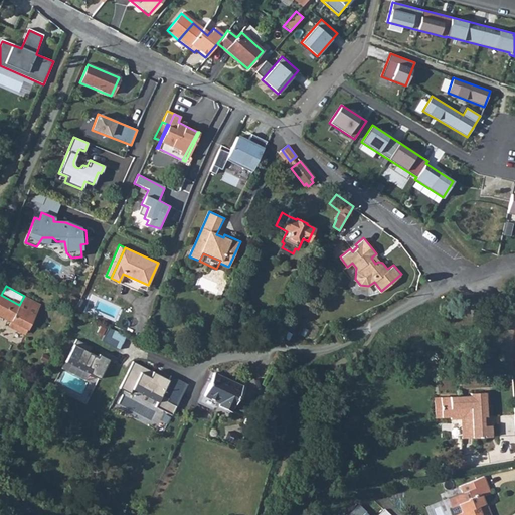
[(19,305),(1,295),(0,293),(0,313),(11,319),(11,325),(25,333),(40,305),(24,296),(19,305)]
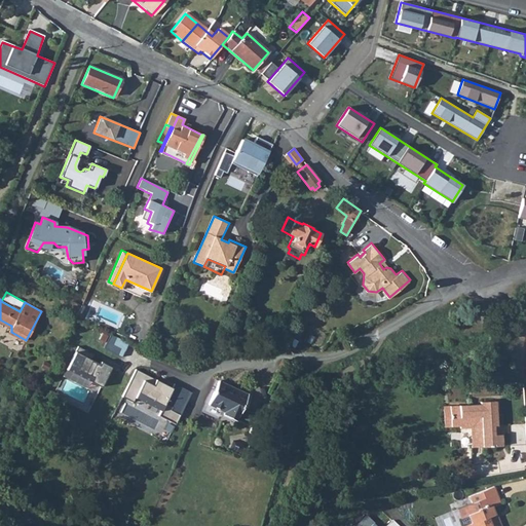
[(122,357),(129,342),(111,333),(104,348),(122,357)]
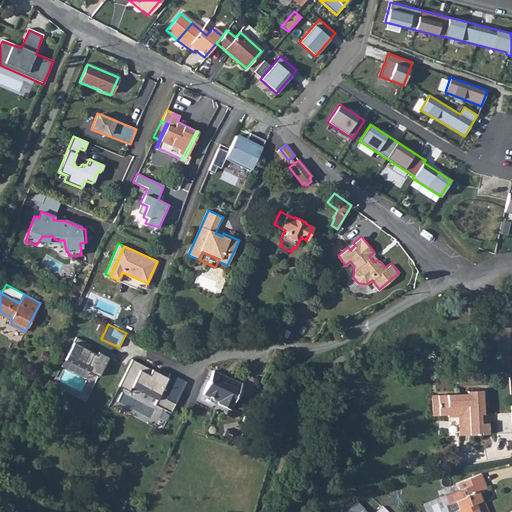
[(92,344),(77,336),(66,356),(89,368),(88,370),(99,376),(106,363),(108,364),(111,358),(98,351),(97,353),(89,349),(92,344)]
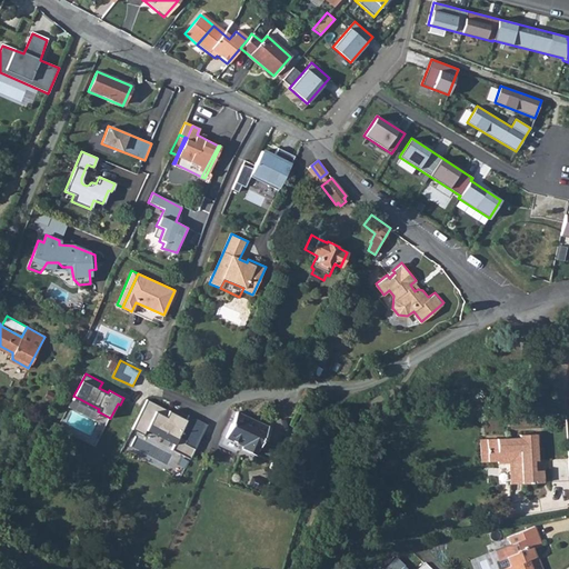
[(189,459),(207,425),(189,415),(186,419),(147,399),(131,428),(143,435),(147,427),(175,441),(170,449),(189,459)]
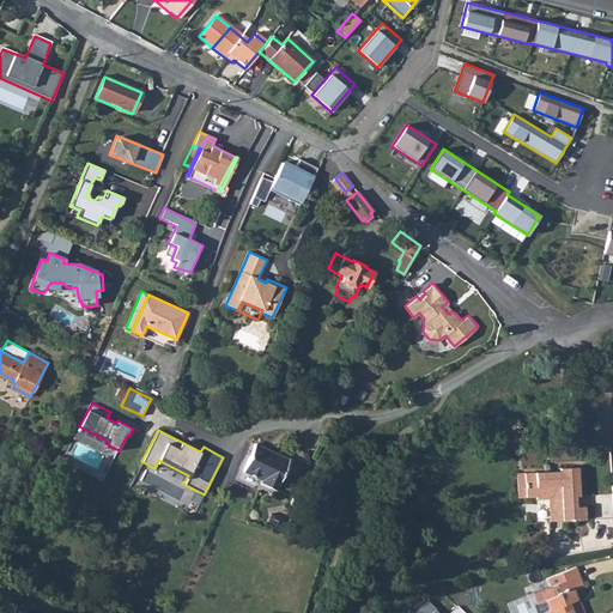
[(256,443),(243,469),(262,479),(261,483),(275,490),(290,461),(271,453),(272,450),(256,443)]
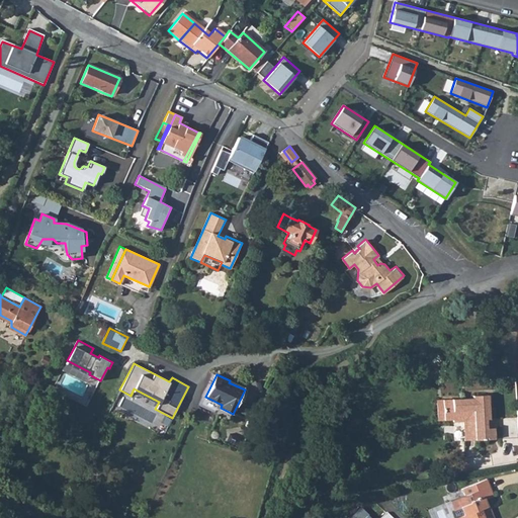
[(473,399),(443,401),(444,421),(453,421),(454,423),(463,422),(464,441),(496,439),(495,428),(487,429),(486,420),(490,420),(489,396),(473,397),(473,399)]
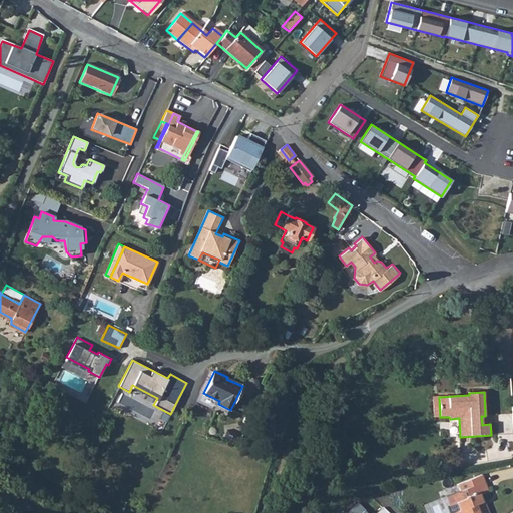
[(449,511),(446,512),(488,512),(481,496),(489,493),(482,475),(458,485),(460,491),(447,497),(450,506),(447,507),(449,511)]
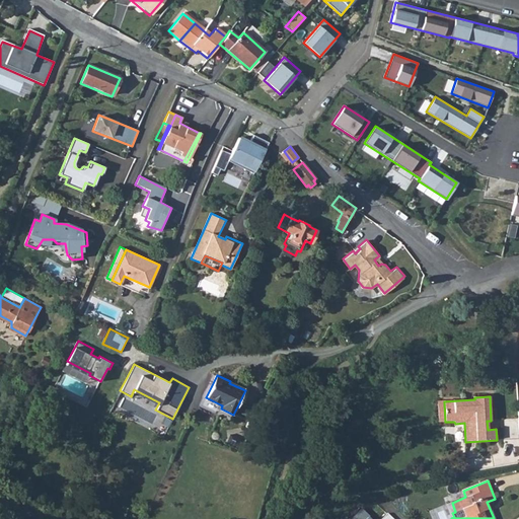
[(369,518),(361,510),(351,518),(391,518),(386,514),(380,518),(369,518)]
